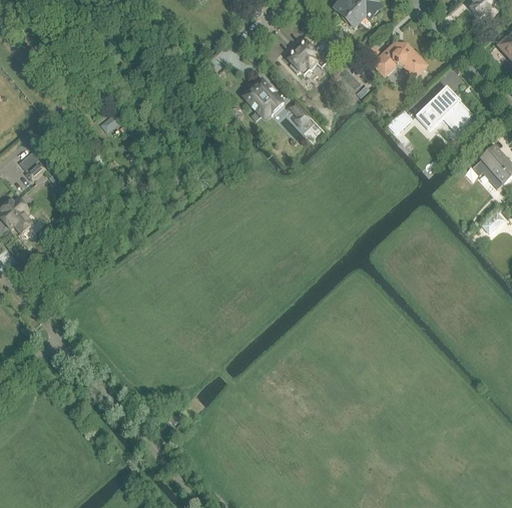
[(341,0),(334,7),(353,26),(365,14),(351,0),(341,0)]
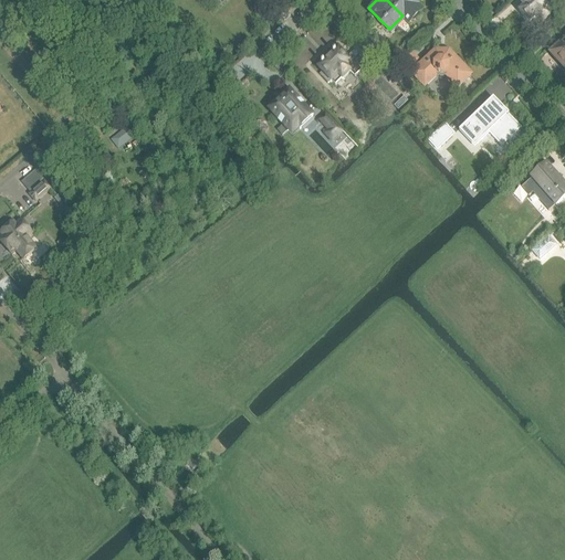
[(387,0),(403,16),(407,20),(420,7),(415,0),(387,0)]
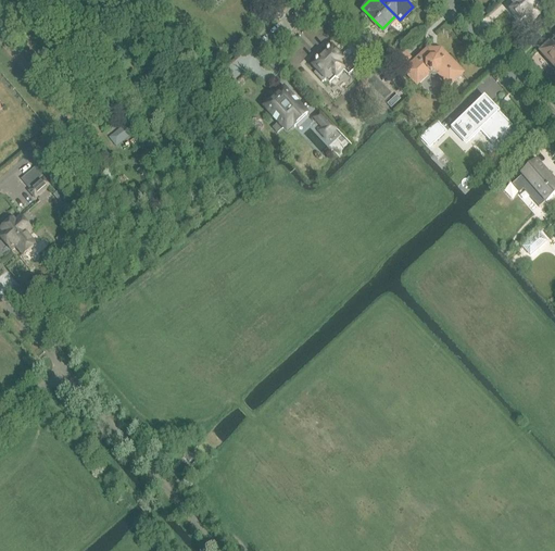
[(537,3),(534,0),(512,0),(514,3),(509,8),(519,19),(537,3)]
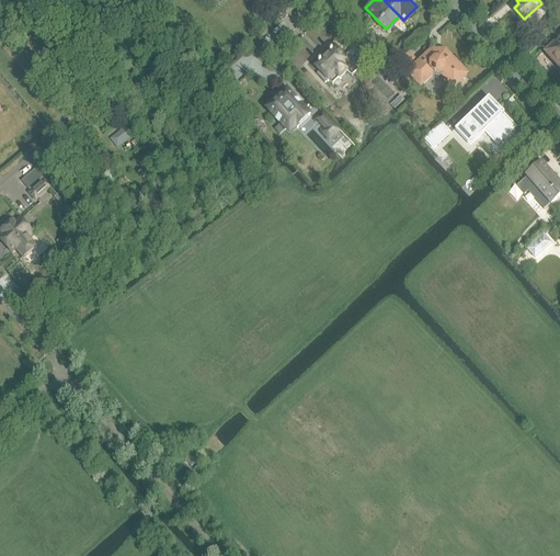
[(559,35),(545,49),(559,66),(559,24),(559,25),(559,35)]
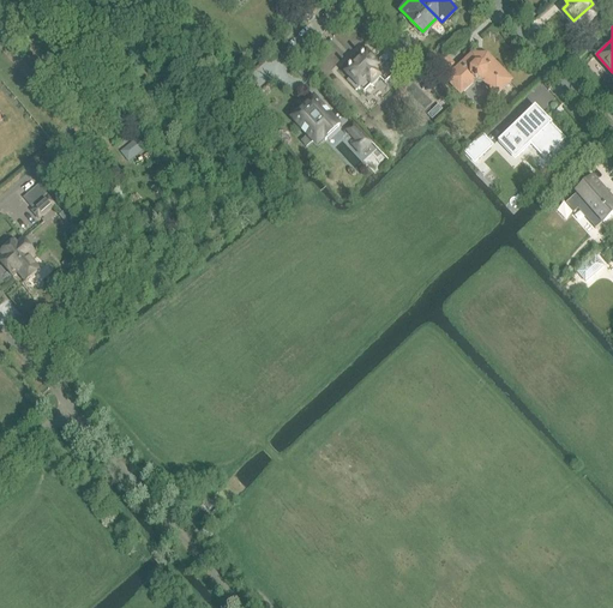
[(390,42),(383,49),(397,64),(404,56),(402,55),(404,53),(406,53),(413,47),(401,35),(394,42),(395,42),(392,44),(390,42)]
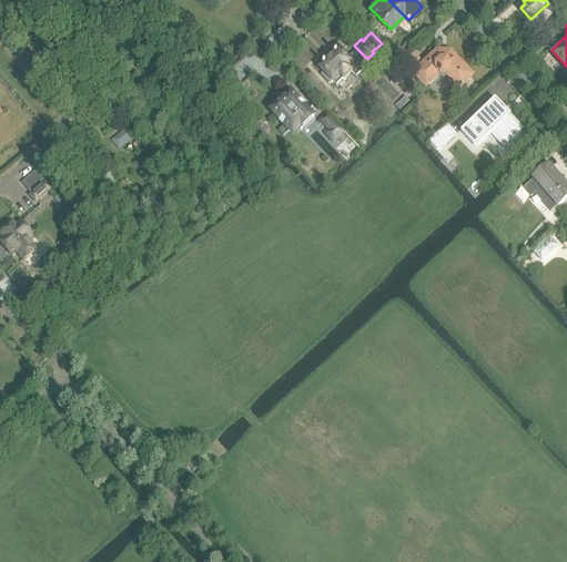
[(321,62),(319,63),(322,68),(320,70),(327,79),(331,77),(334,80),(341,74),(342,74),(350,68),(354,73),(362,65),(356,60),(357,60),(353,55),(350,59),(341,50),(344,48),(348,44),(341,36),(336,40),(342,44),(338,48),(337,46),(335,49),(334,48),(330,52),(328,50),(323,54),(325,57),(320,61),(321,62)]
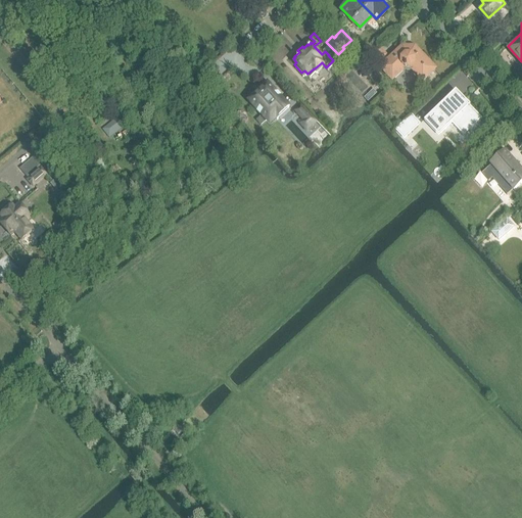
[(366,54),(364,55),(373,65),(387,52),(378,42),(366,54)]
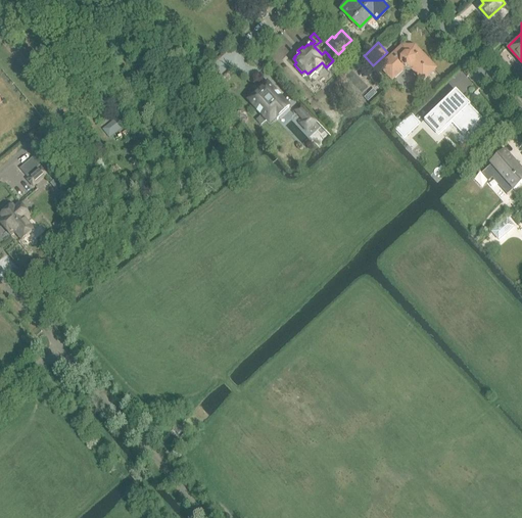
[(401,44),(379,64),(391,77),(402,66),(404,67),(406,65),(405,64),(409,64),(422,78),(434,65),(414,44),(401,44)]
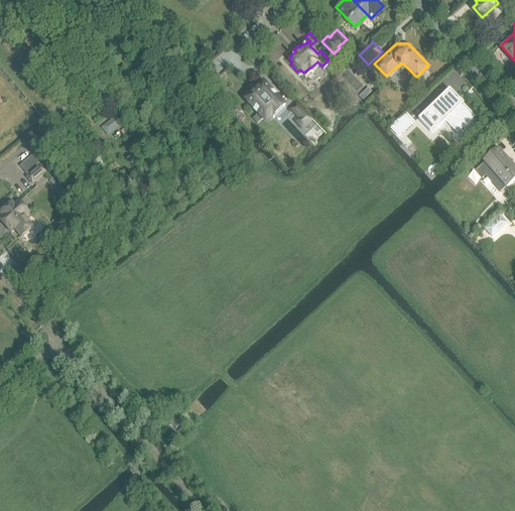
[(263,79),(244,96),(258,112),(257,112),(260,116),(261,115),(265,119),(271,114),(272,114),(284,103),(263,79)]
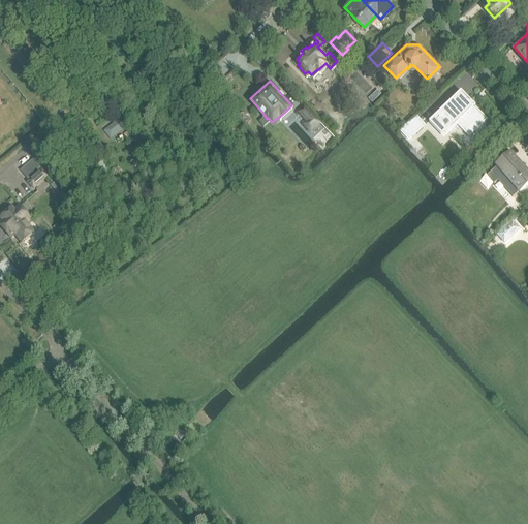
[(460,89),(428,119),(442,134),(457,121),(468,133),(474,127),(487,116),(486,116),(460,89)]
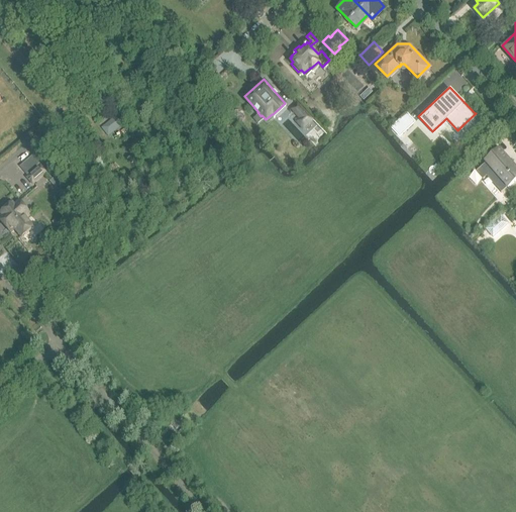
[(368,89),(362,95),(365,97),(370,92),(368,89)]
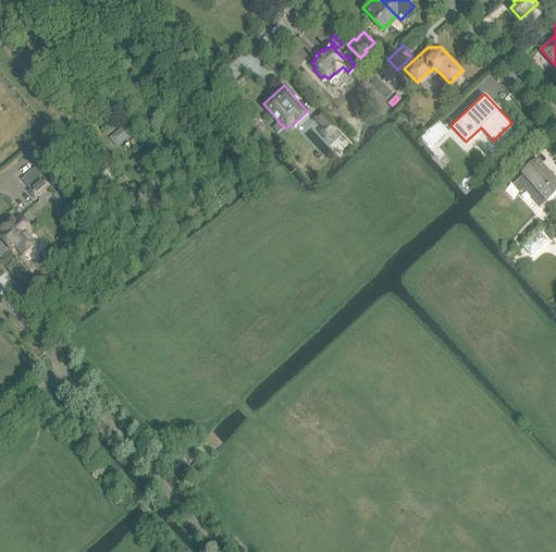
[(320,109),(313,114),(322,124),(319,127),(325,135),(335,125),(320,109)]
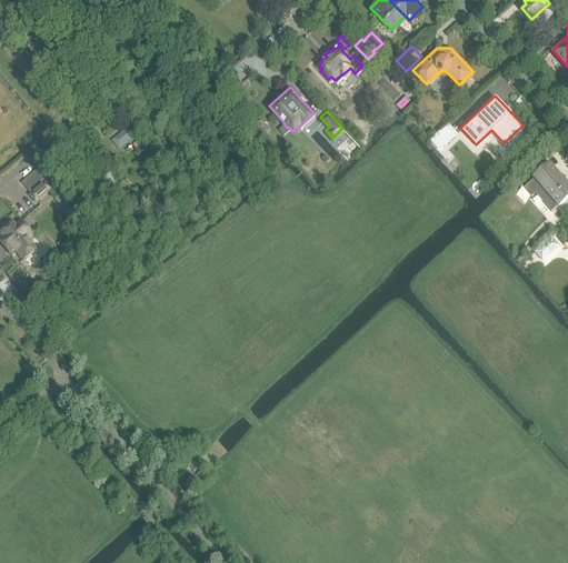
[(447,120),(429,138),(438,148),(456,131),(447,121),(447,120)]
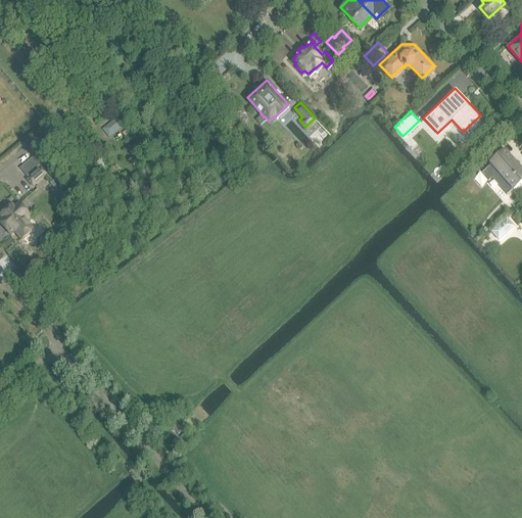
[(119,113),(101,126),(107,134),(125,122),(119,113)]
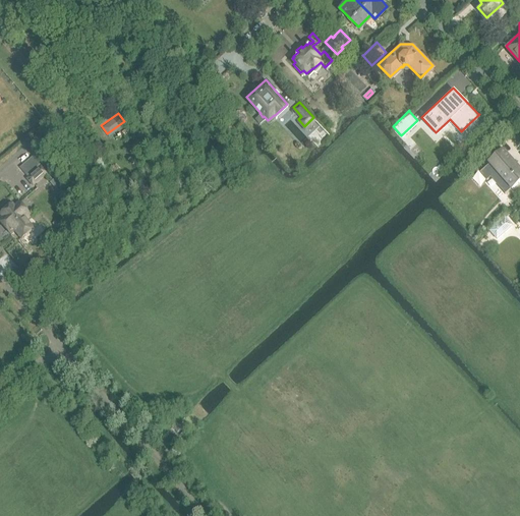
[(502,149),(479,169),(486,176),(489,173),(504,190),(510,184),(511,185),(519,177),(519,168),(509,156),(508,156),(502,149)]
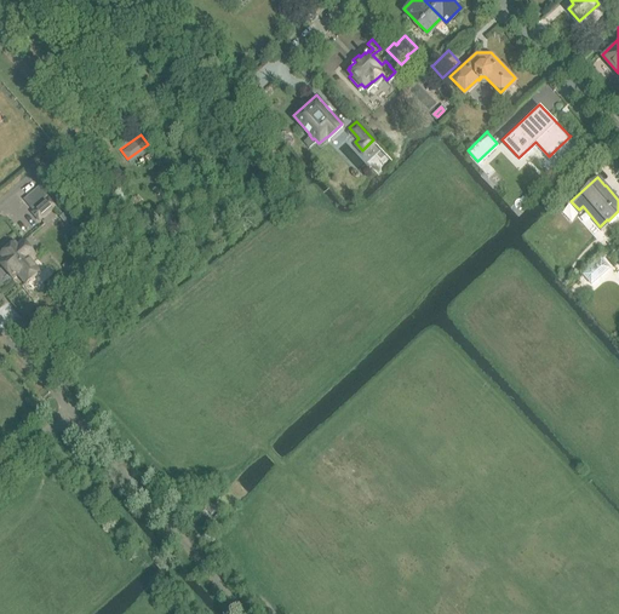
[(38,216),(55,202),(47,194),(32,208),(38,216)]
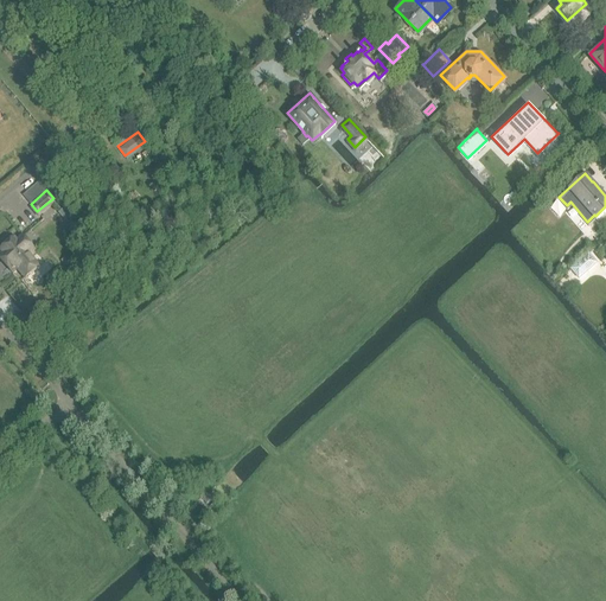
[(70,221),(76,216),(64,203),(58,209),(70,221)]
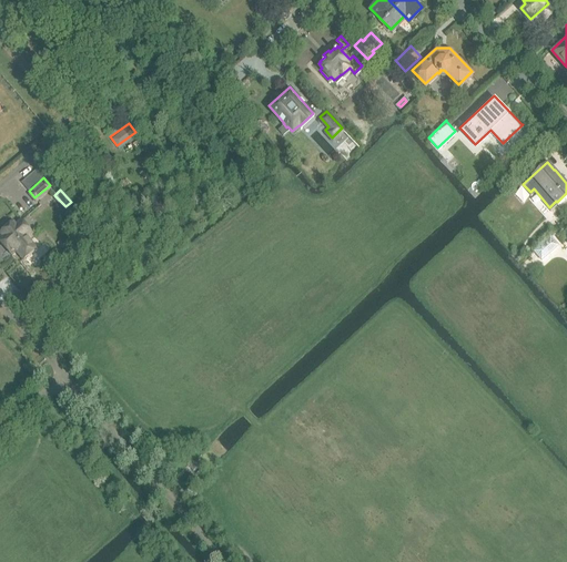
[(16,222),(12,220),(0,231),(22,256),(34,245),(27,236),(32,232),(20,217),(16,222)]
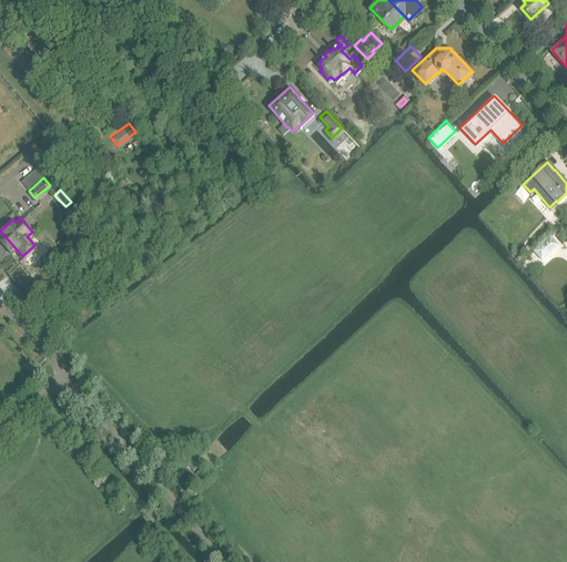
[(549,233),(532,248),(540,257),(558,242),(549,233)]
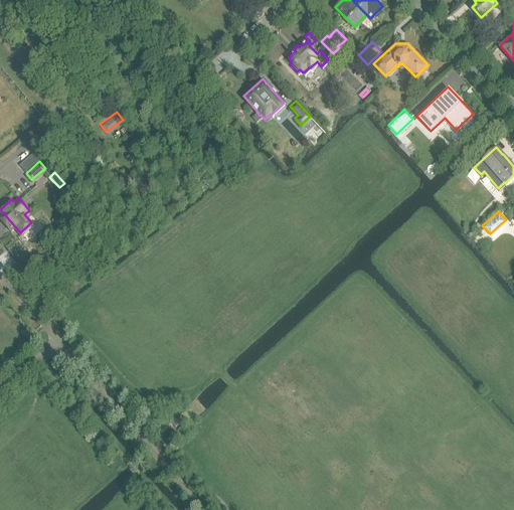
[(178,420),(173,414),(169,418),(175,425),(178,420)]
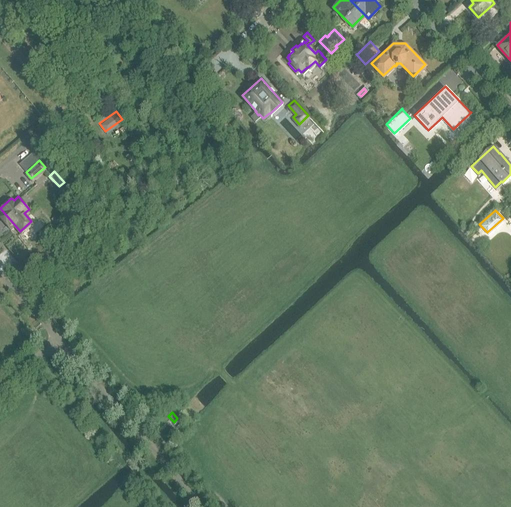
All buildings are outlined.
